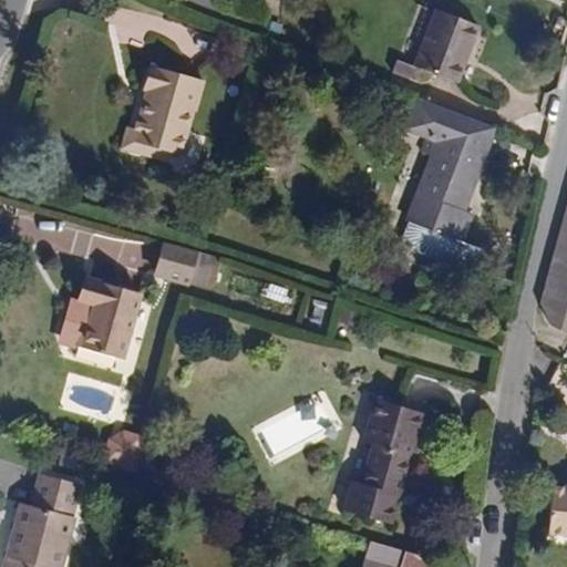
[(453,82),(475,23),(435,9),(413,66),(453,82)]
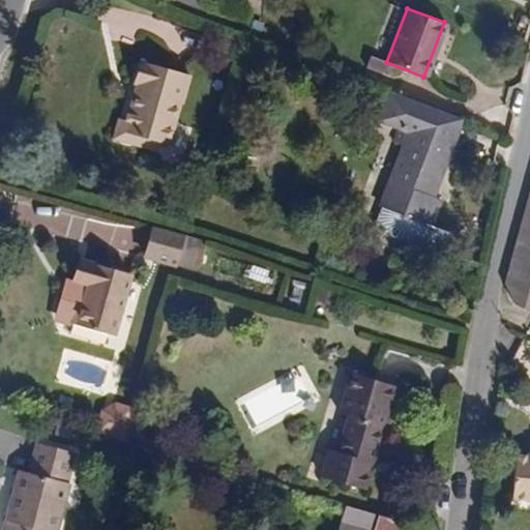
[(168,144),(180,104),(176,101),(184,74),(145,62),(139,83),(143,84),(139,97),(131,94),(124,120),(117,117),(111,138),(138,146),(140,137),(158,142),(168,144)]
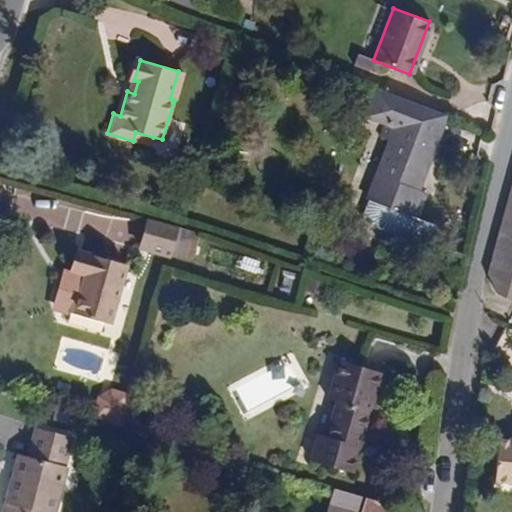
[(177,100),(185,72),(178,71),(170,98),(174,100),(177,100)]
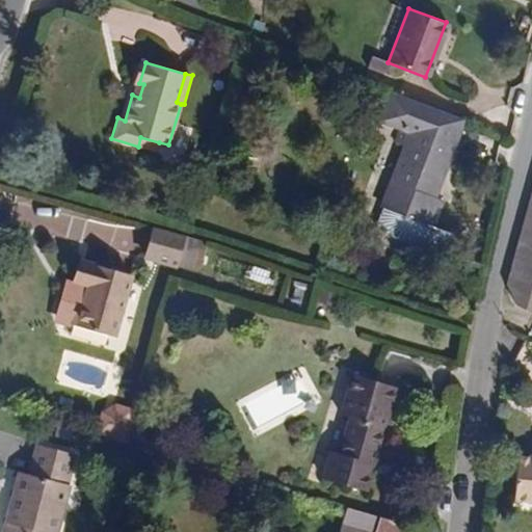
[(455,150),(466,121),(391,92),(380,120),(401,128),(396,141),(405,145),(392,181),(396,183),(386,209),(432,227),(442,201),(431,196),(433,191),(437,192),(451,160),(455,150)]
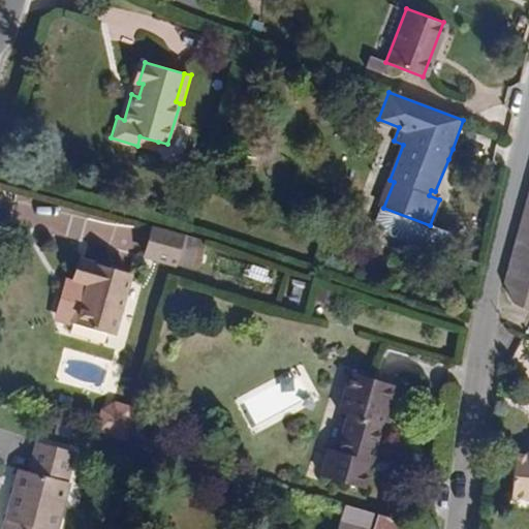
[(155,151),(158,142),(139,136),(137,146),(155,151)]
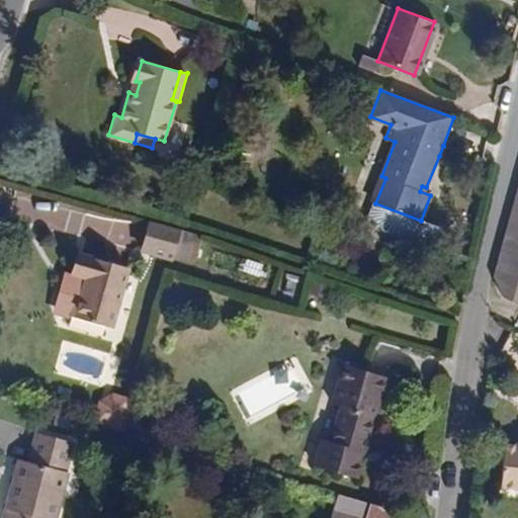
[(455,161),(458,151),(443,146),(439,156),(455,161)]
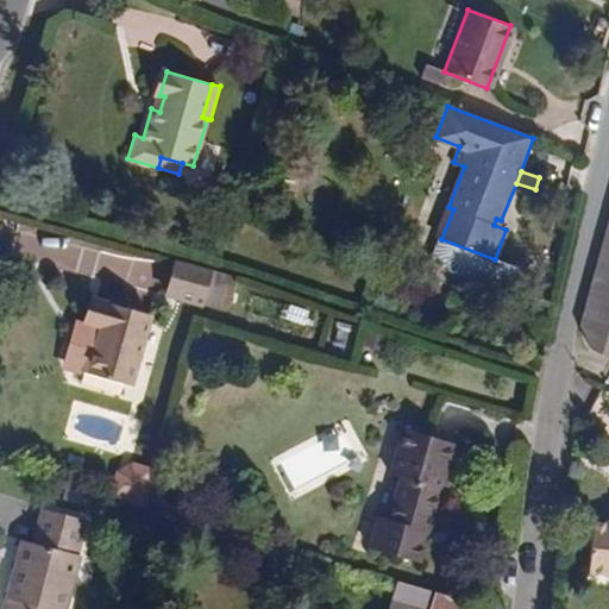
[(608,217),(578,325),(590,350),(608,359),(608,217)]
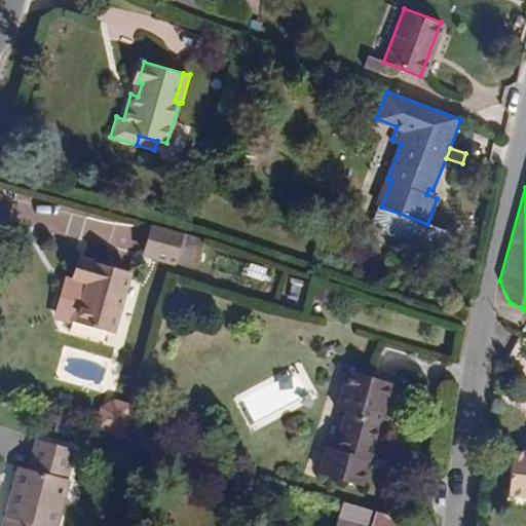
[(427,224),(381,207),(375,222),(376,228),(414,243),(420,239),(436,247),(441,243),(446,231),(427,224)]
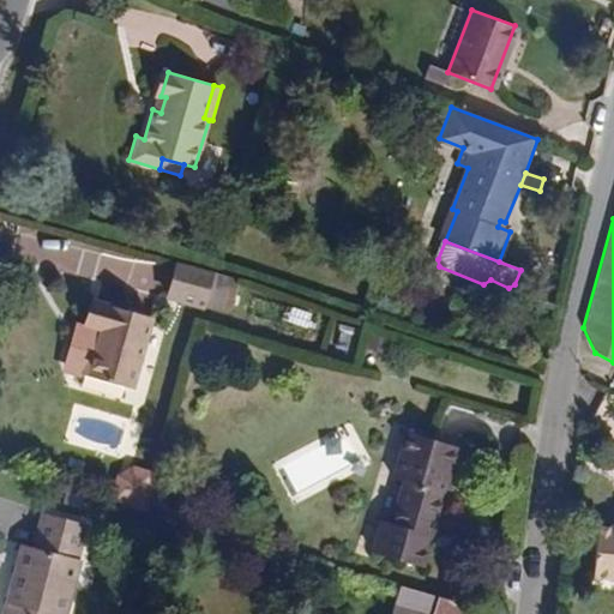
[(217,292),(221,281),(174,269),(164,304),(199,313),(200,307),(212,311),(217,292)]
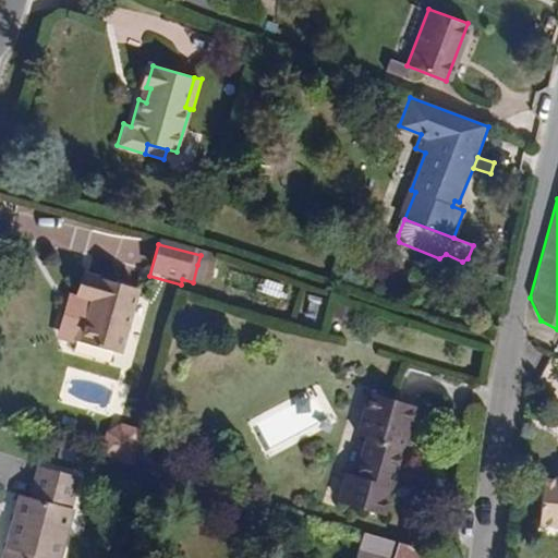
[(209,267),(211,258),(201,255),(197,265),(209,267)]
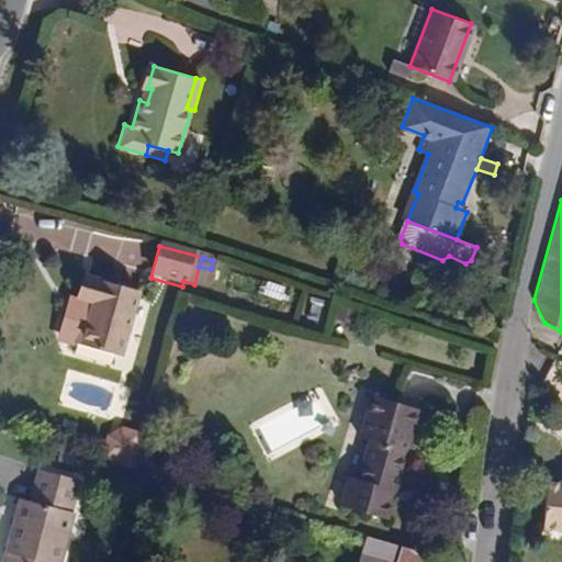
[(121,358),(139,292),(87,277),(80,301),(89,303),(86,319),(78,317),(71,344),(121,358)]
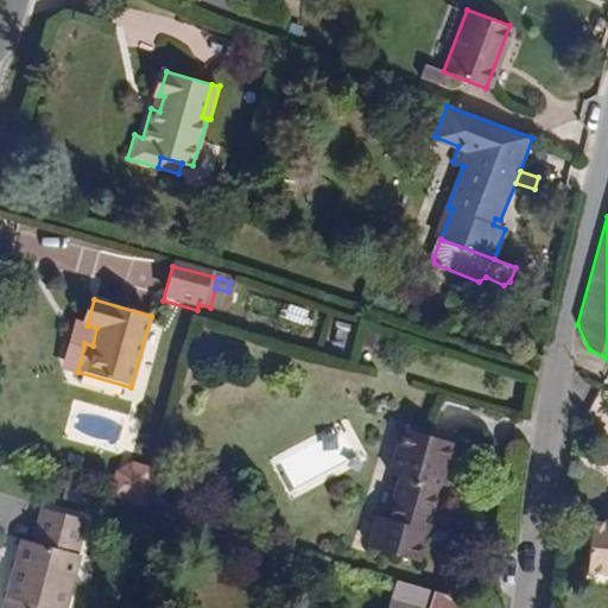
[(416,565),(450,443),(401,430),(388,475),(399,477),(387,520),(377,518),(367,551),(416,565)]
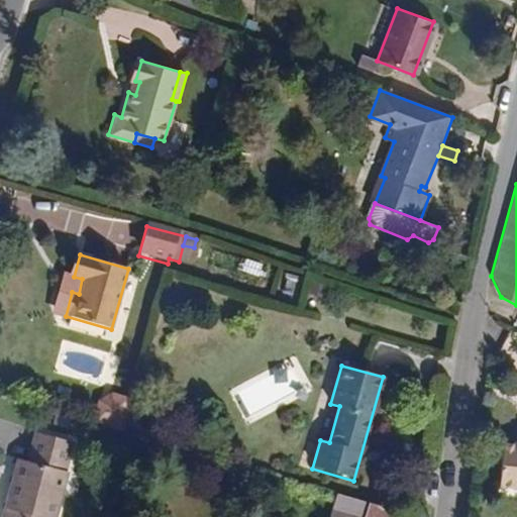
[(115,430),(124,397),(113,394),(99,402),(93,424),(115,430)]
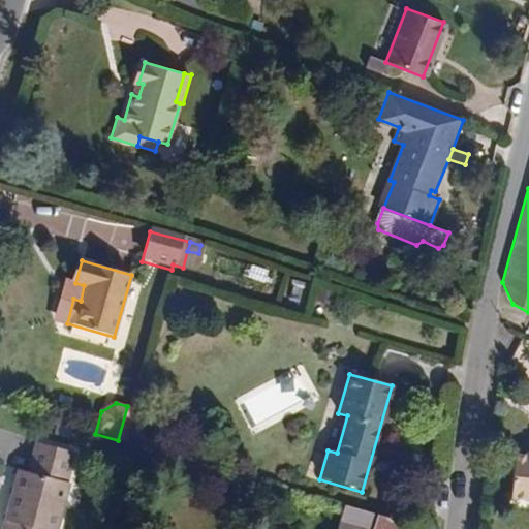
[(127,443),(136,408),(127,406),(118,440),(127,443)]
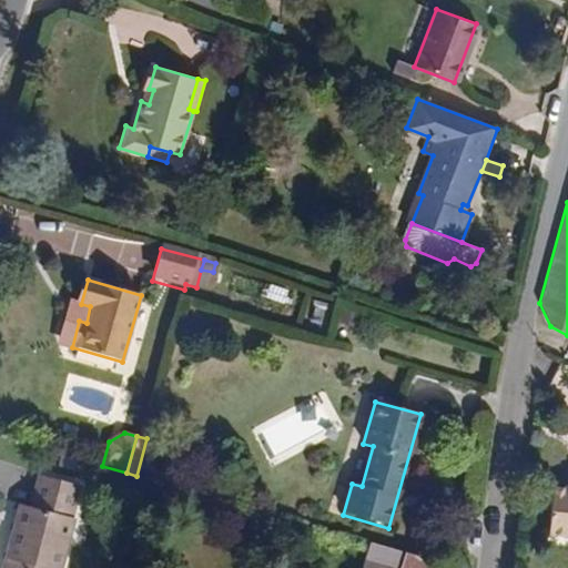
[(60,567),(74,517),(70,516),(78,485),(36,474),(27,505),(18,501),(0,567),(60,567)]
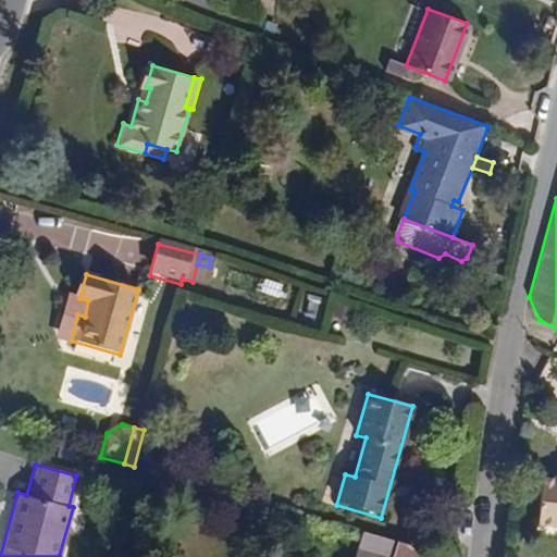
[(556,477),(555,478),(544,478),(540,522),(556,524),(556,477)]
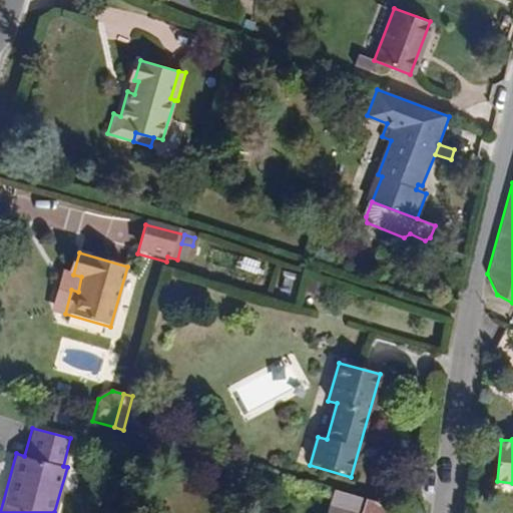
[(399,512),(400,509),(332,490),(330,500),(344,504),(342,511),(347,512),(399,512)]
